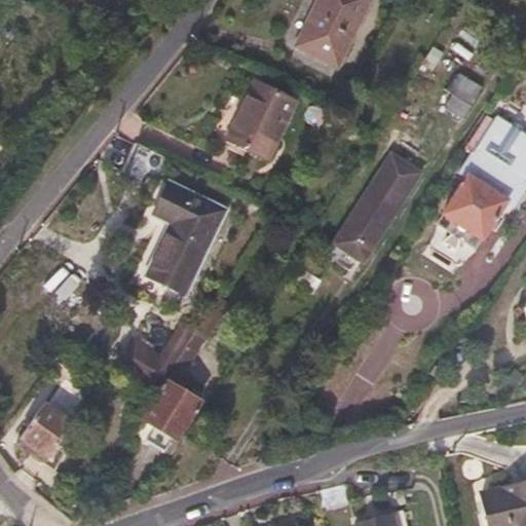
[(341,69),(373,0),(323,0),(300,49),(341,69)]
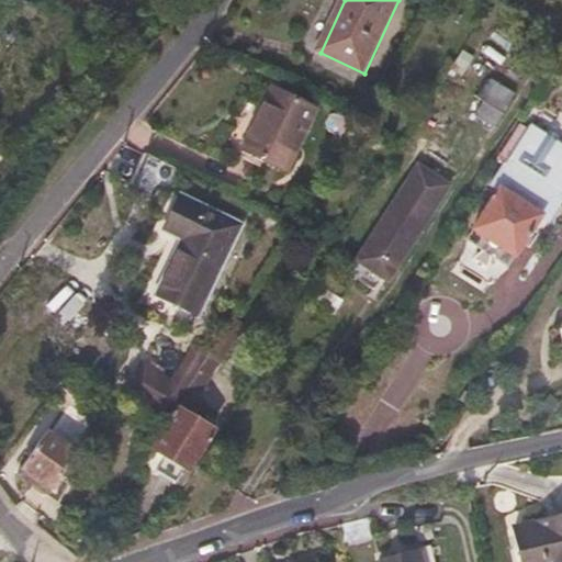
[(486,131),(505,101),(484,89),(467,119),(486,131)]
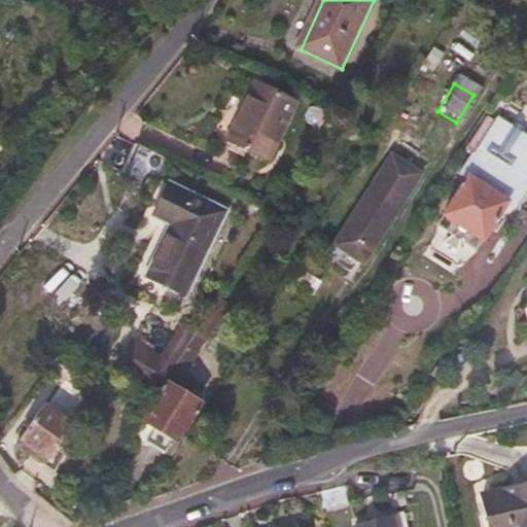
[(259,165),(288,107),(246,88),(218,145),(259,165)]
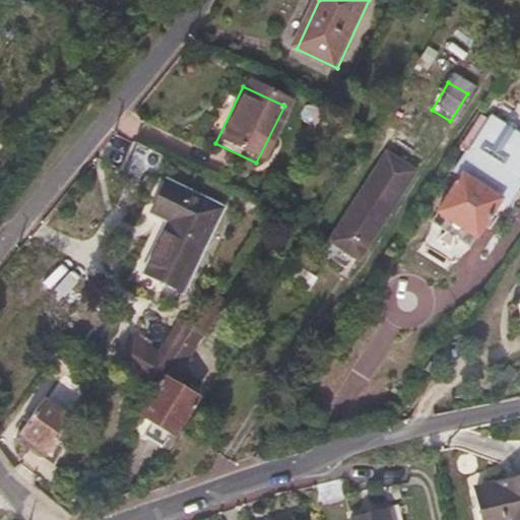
[(512,190),(519,180),(519,149),(519,145),(479,120),(444,177),(452,182),(424,228),(462,252),(490,206),(499,211),(512,190)]
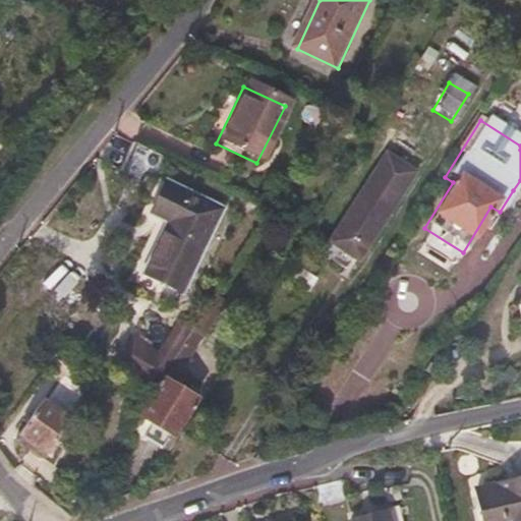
[(142,190),(156,161),(127,148),(114,175),(142,190)]
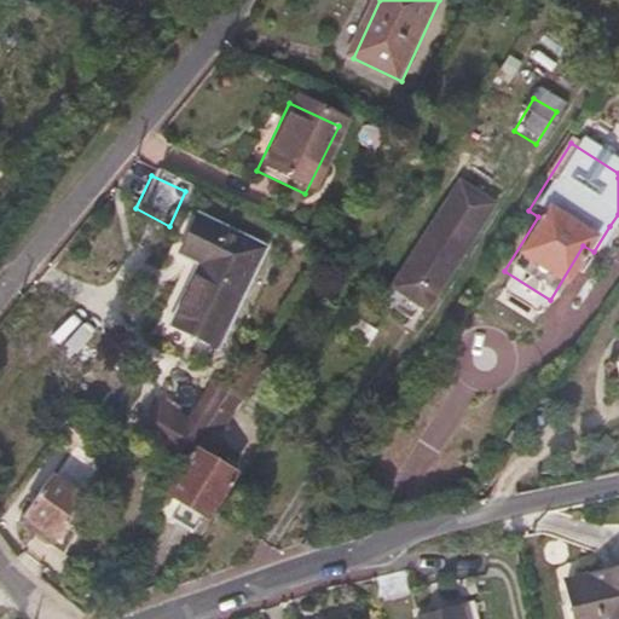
[(249,287),(268,247),(218,223),(201,214),(183,253),(202,264),(174,323),(209,340),(221,346),(249,287)]
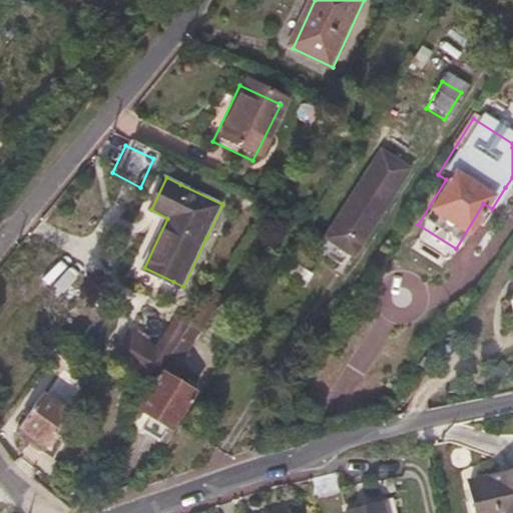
[(346,271),(394,197),(365,178),(318,251),(346,271)]
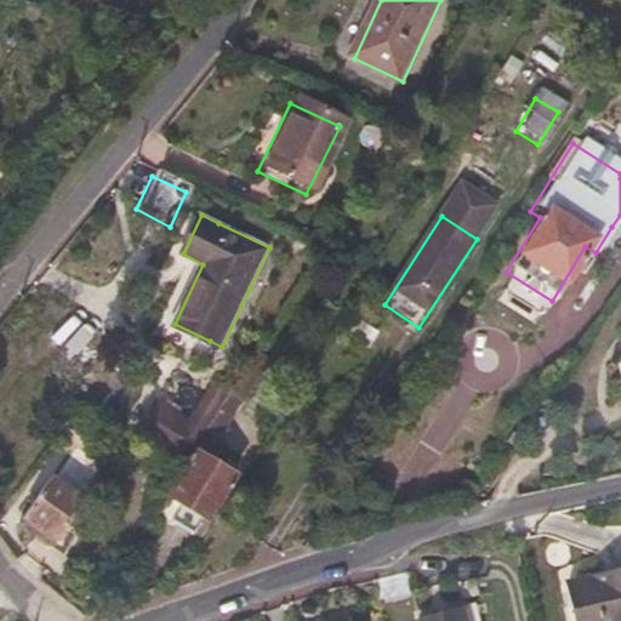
[(620,352),(610,369),(616,392),(620,391),(620,352)]
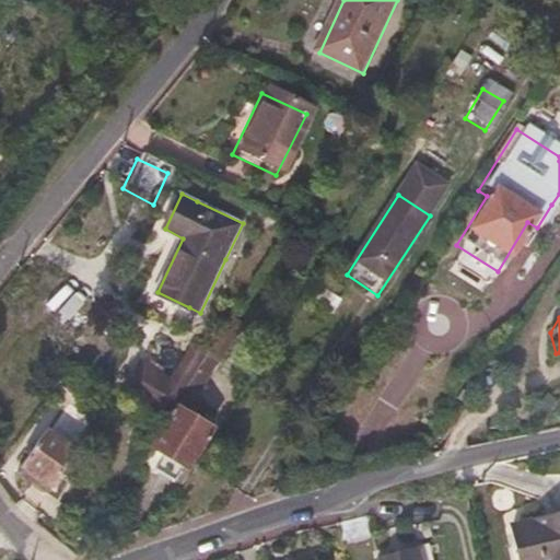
[(188,398),(206,370),(210,363),(201,358),(196,364),(179,392),(188,398)]
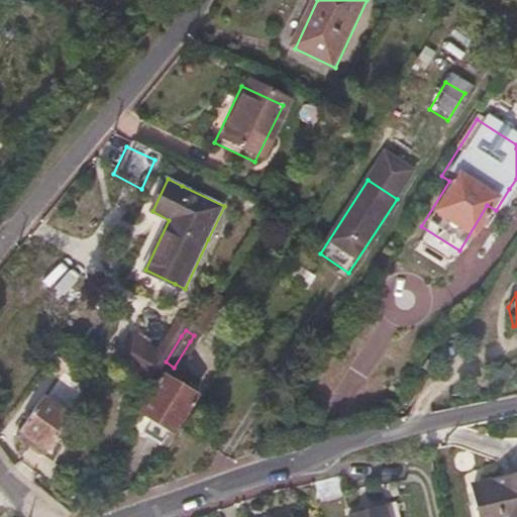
[(118,351),(150,371),(160,354),(128,335),(118,351)]
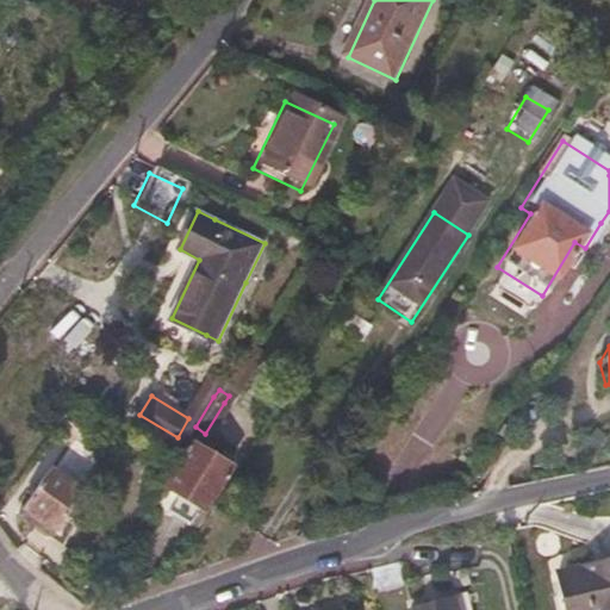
[(184,529),(193,511),(198,515),(224,473),(206,461),(216,446),(195,434),(160,491),(173,499),(162,517),(184,529)]
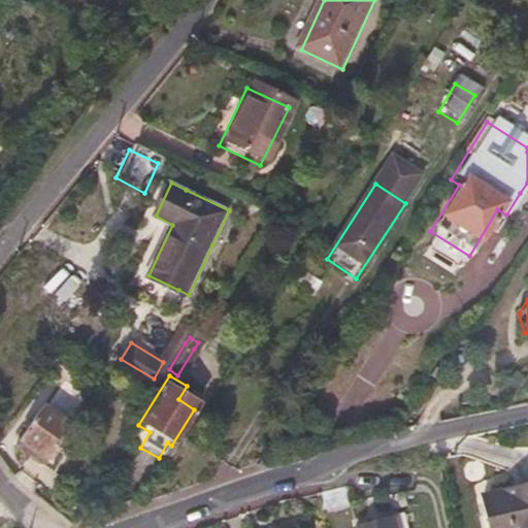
[(42,465),(67,429),(37,408),(12,444),(42,465)]
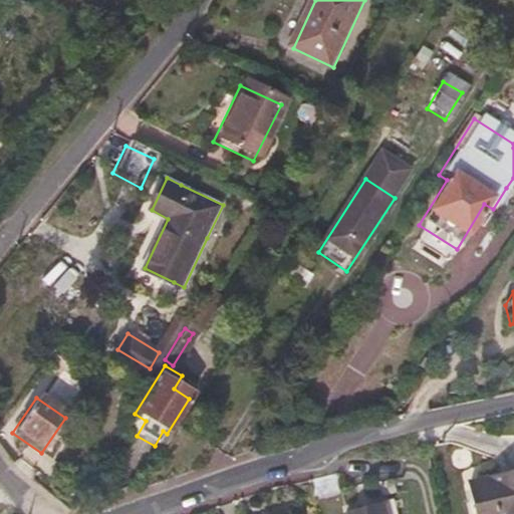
[(513,513),(513,473),(472,483),(478,513),(513,513)]
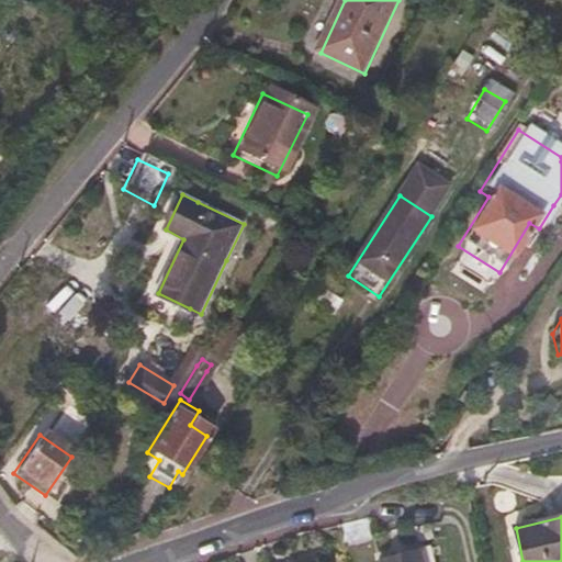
[(426,561),(424,550),(373,561),(426,561)]
